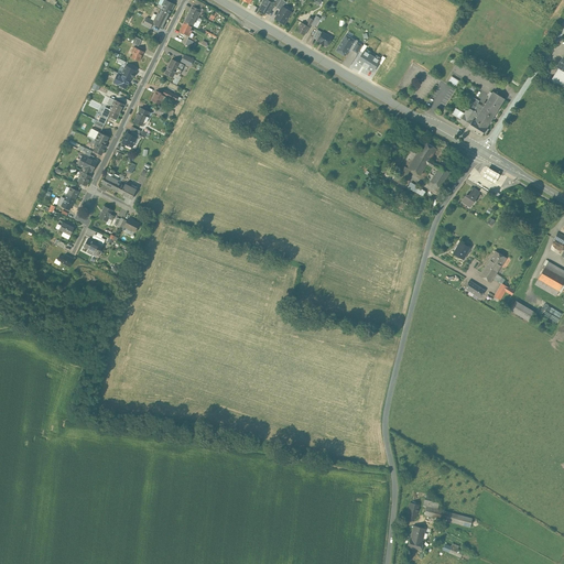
[(170,14),(171,11),(174,4),(166,0),(164,0),(163,2),(164,3),(161,10),(170,14)]
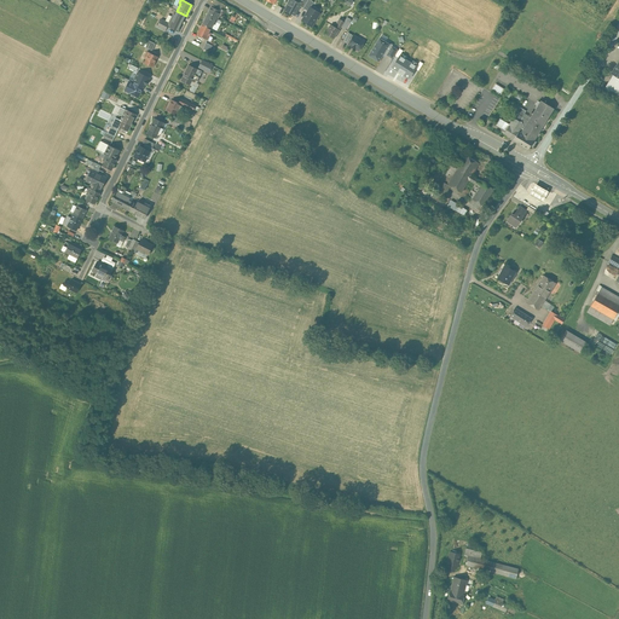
[(298,11),(301,4),(302,1),(299,0),(289,0),(284,10),(294,15),(296,11),(298,11)]
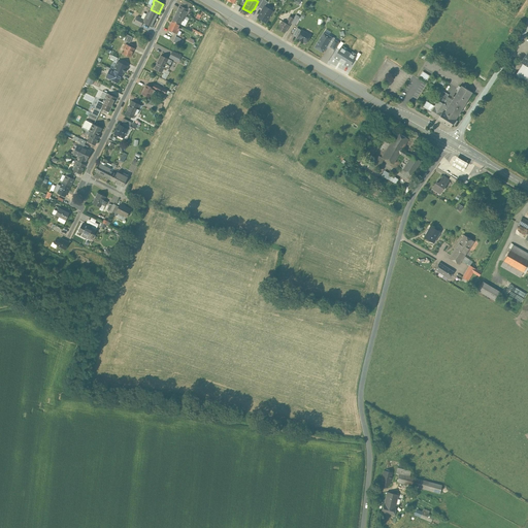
[(267,2),(264,0),(262,0),(259,7),(263,9),(264,6),(265,6),(267,2)]
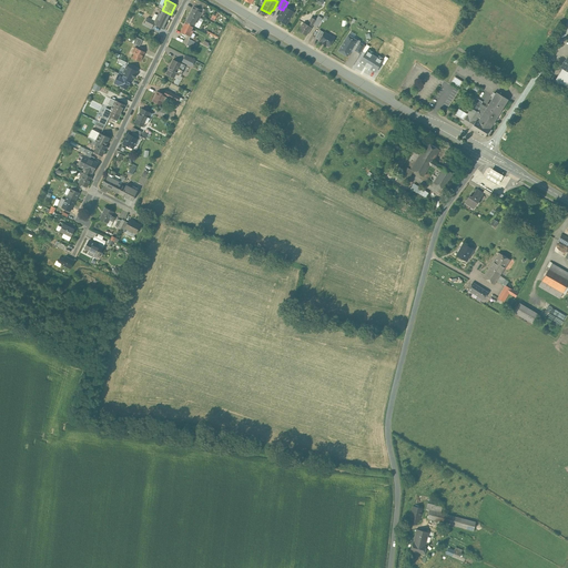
[(286,24),(287,22),(292,14),(288,12),(288,10),(284,7),(277,19),(286,24)]
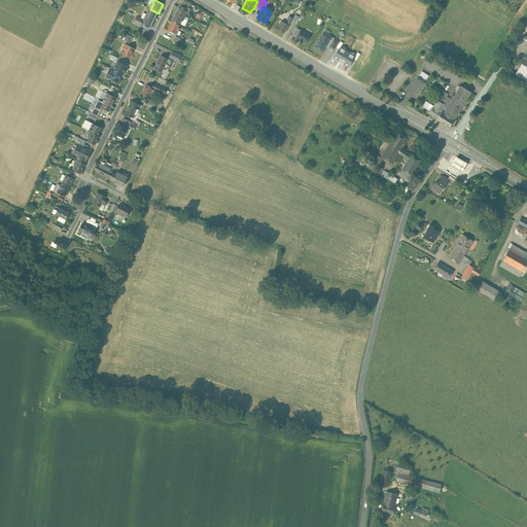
[(144,20),(142,23),(151,27),(157,13),(150,9),(148,14),(143,12),(141,19),(144,20)]
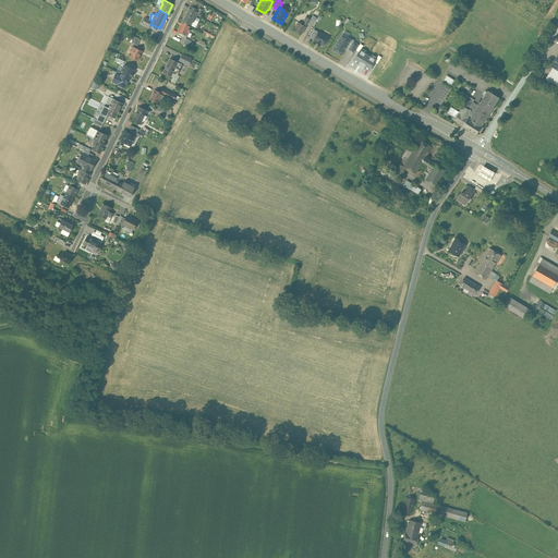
[(197,16),(189,12),(187,12),(183,22),(191,25),(193,20),(195,20),(197,16)]
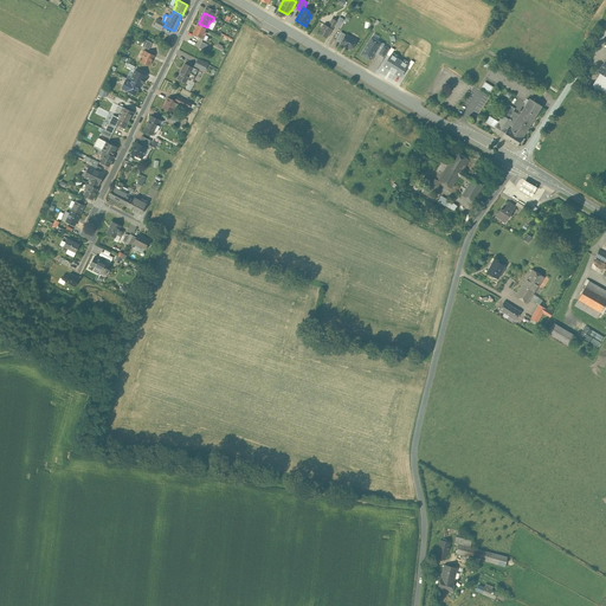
[(166,23),(160,20),(158,19),(154,26),(162,30),(163,26),(166,23)]
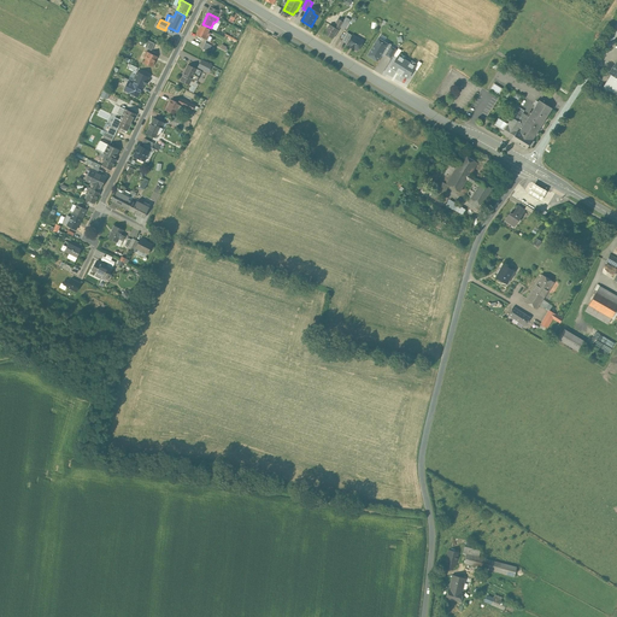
[(339,30),(340,27),(344,22),(339,19),(333,27),(329,24),(324,34),(333,39),(339,30)]
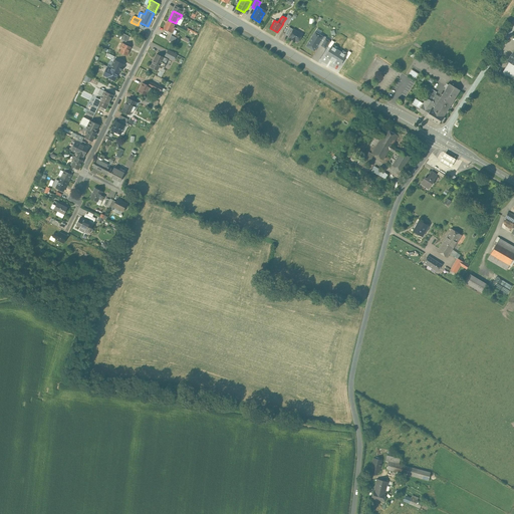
[(164,28),(170,31),(173,33),(174,29),(174,28),(174,27),(176,23),(169,20),(168,20),(164,28)]
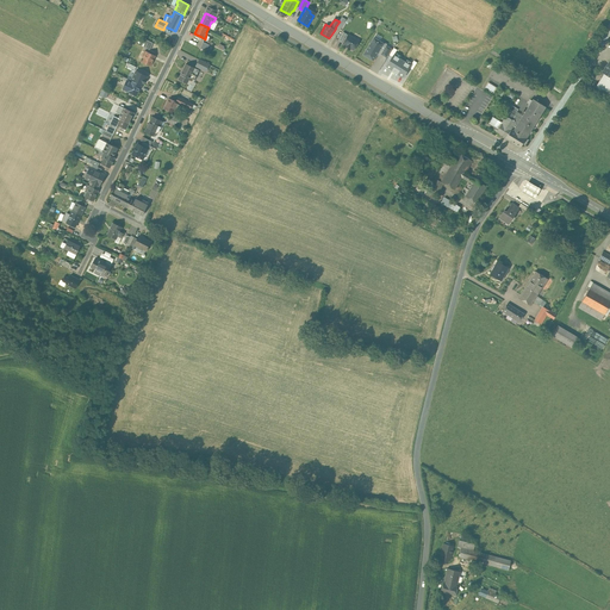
[(359,41),(348,35),(343,43),(343,44),(347,45),(347,47),(350,49),(350,48),(354,50),(359,41)]
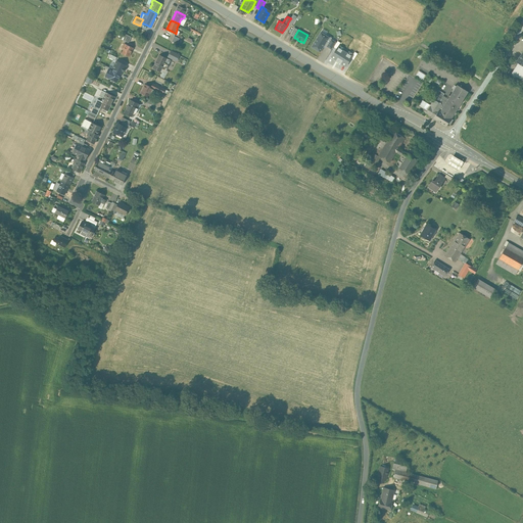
[(122,40),(128,43),(131,37),(124,33),(123,36),(124,37),(122,40)]
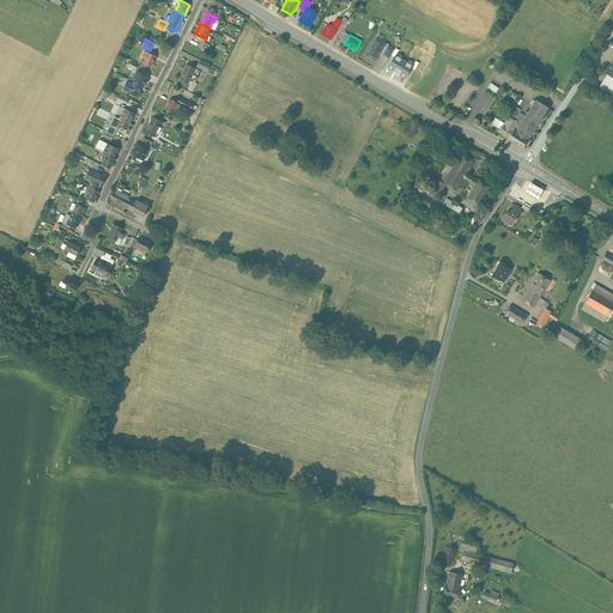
[(386,44),(376,38),(365,55),(375,61),(381,53),(388,58),(394,49),(386,44)]
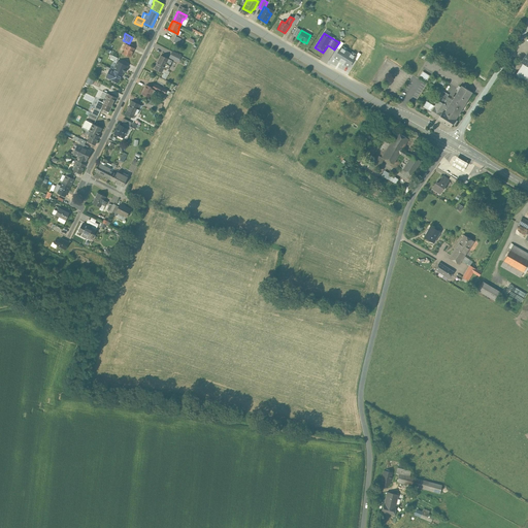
[(123,54),(130,57),(134,47),(125,44),(124,47),(126,48),(123,54)]
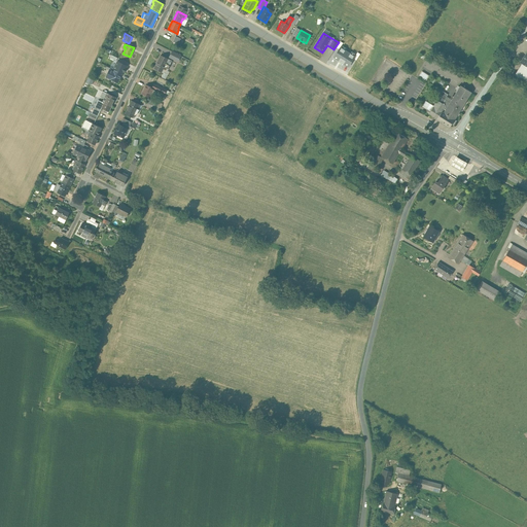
[(356,57),(341,47),(335,57),(350,66),(356,57)]
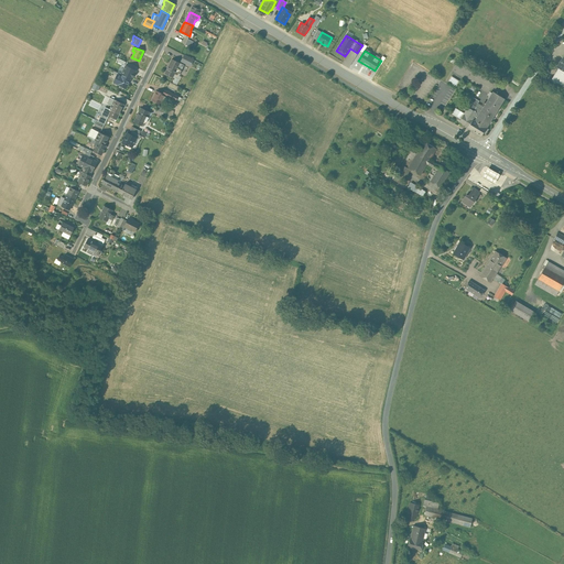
[(184,65),(176,62),(172,58),(164,74),(173,77),(175,74),(177,75),(179,73),(180,74),(184,65)]
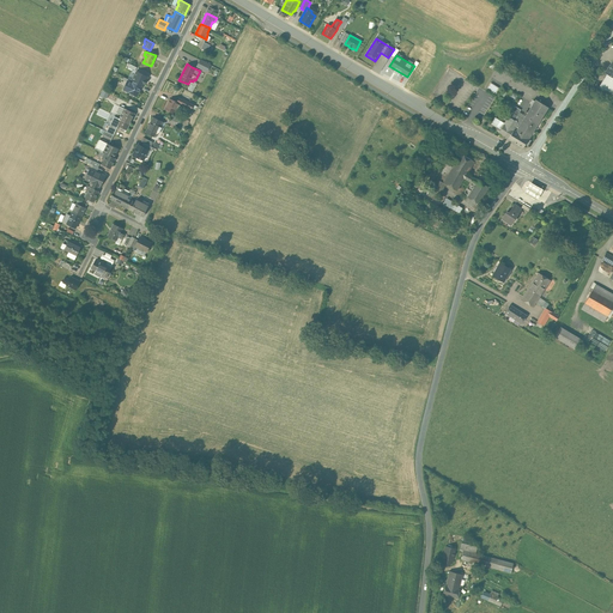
[(198,77),(199,77),(204,79),(207,72),(200,68),(200,71),(198,77)]
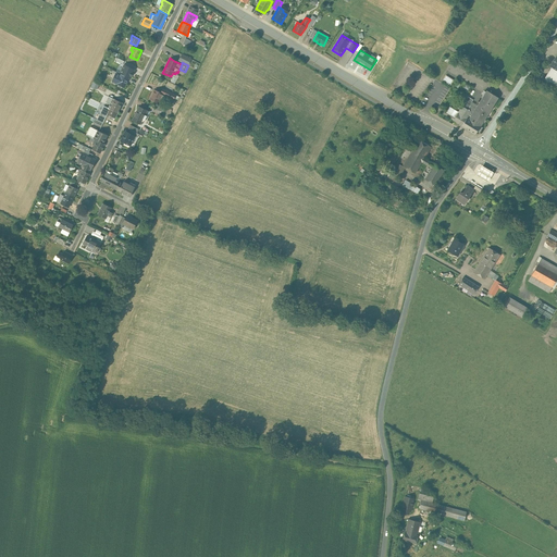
[(120,73),(130,77),(133,70),(124,64),(120,73)]
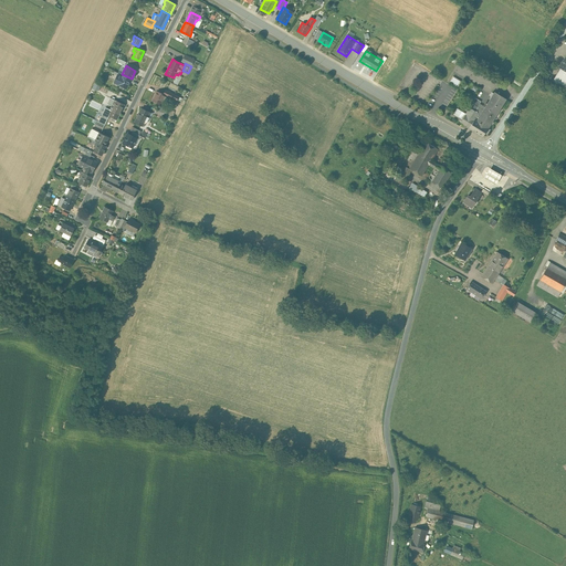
[(565,80),(565,72),(561,69),(553,81),(563,86),(565,80)]
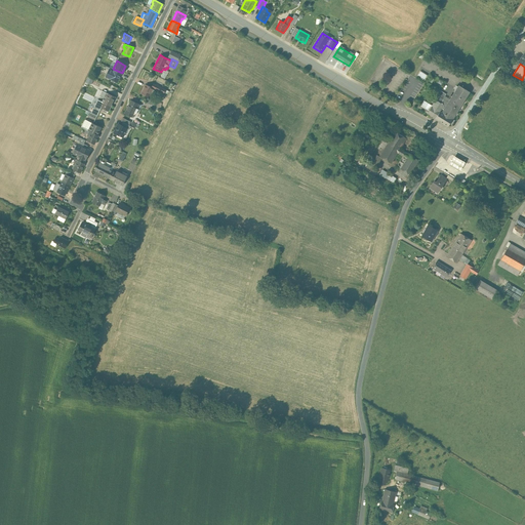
[(106,77),(110,79),(117,82),(122,73),(113,69),(112,71),(110,70),(106,77)]
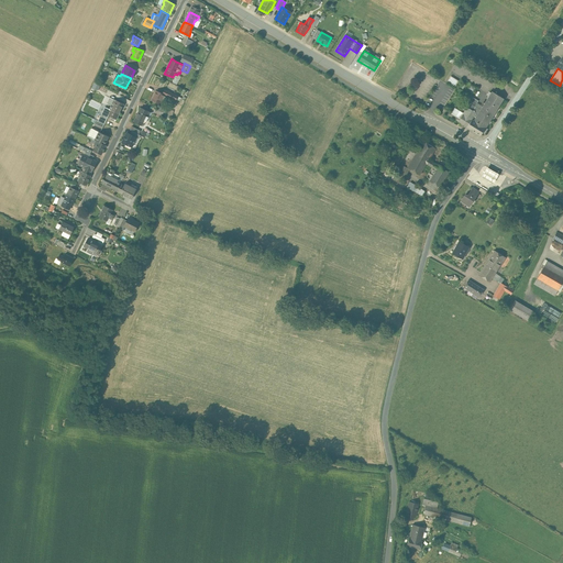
[(456,86),(460,80),(451,76),(448,81),(456,86)]
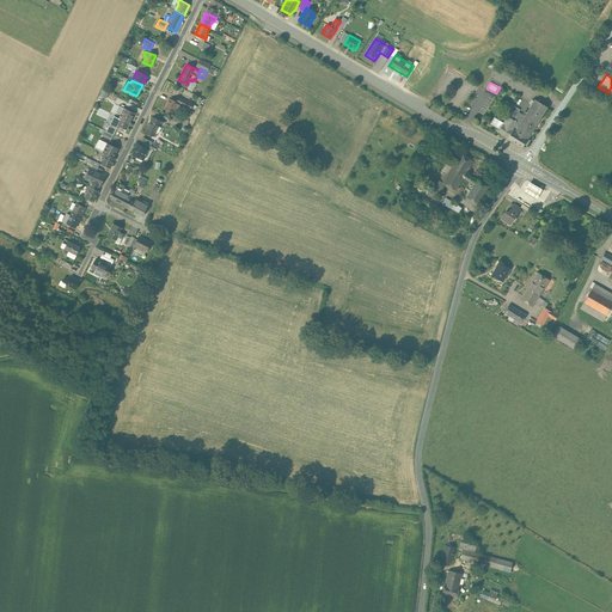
[(177,110),(178,108),(181,104),(170,98),(165,109),(173,114),(175,110),(177,110)]
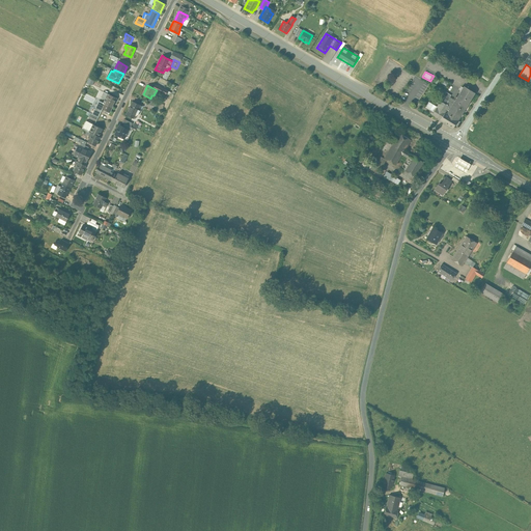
[(168,91),(164,88),(156,85),(154,88),(157,90),(160,92),(161,91),(166,94),(168,91)]
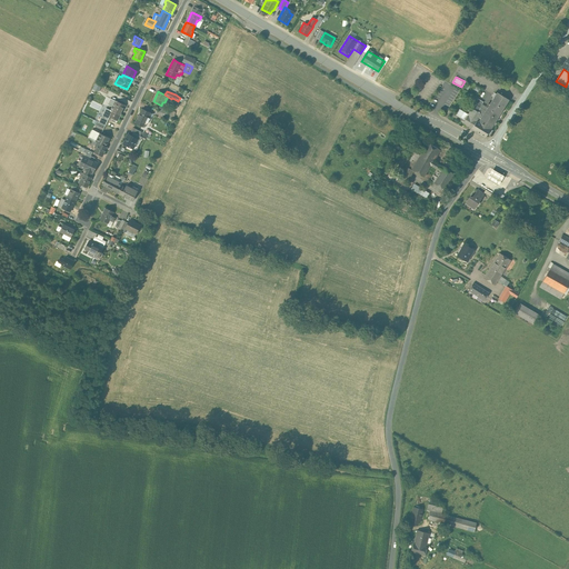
[(498,91),(489,107),(501,115),(511,98),(498,91)]
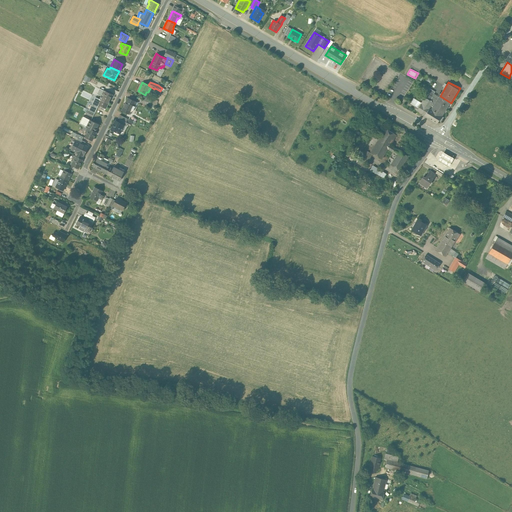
[(112,95),(104,91),(102,94),(103,95),(99,105),(106,108),(112,95)]
